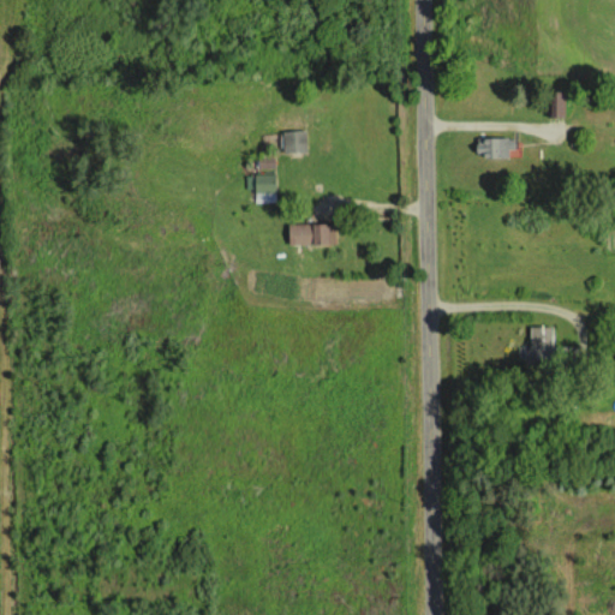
[(548,117),(563,117),(565,93),(548,93),(548,117)]
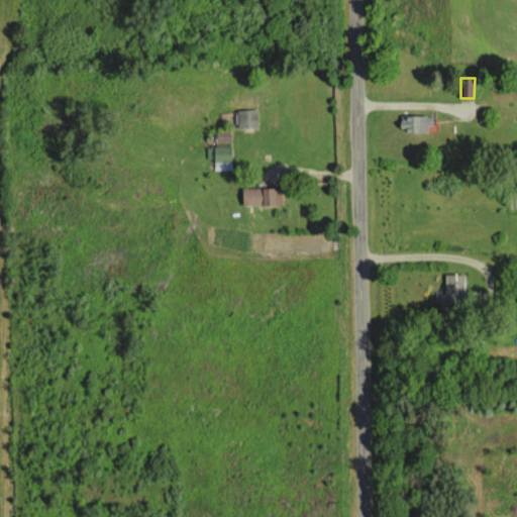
[(237,110),(237,127),(257,127),(256,109),(237,110)]
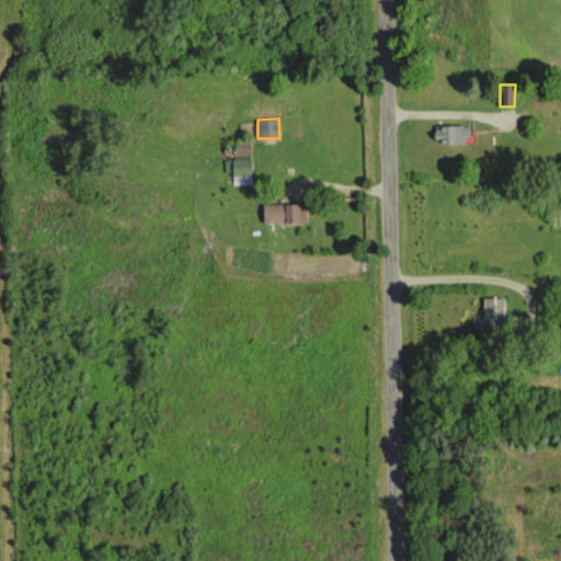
[(466,126),(434,126),(435,145),(466,144),(466,126)]
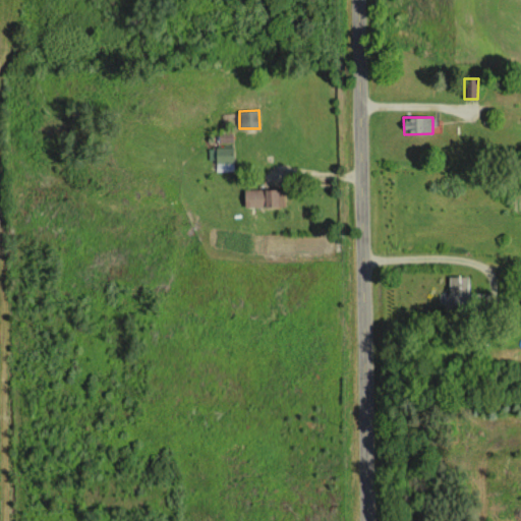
[(216,171),(233,171),(232,147),(215,147),(216,171)]
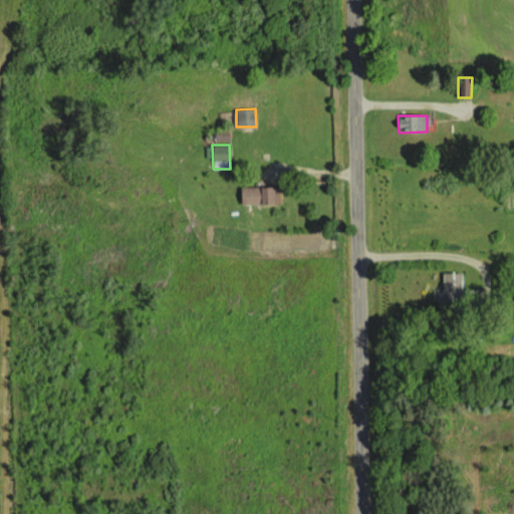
[(279,204),(279,186),(240,188),(240,205),(279,204)]
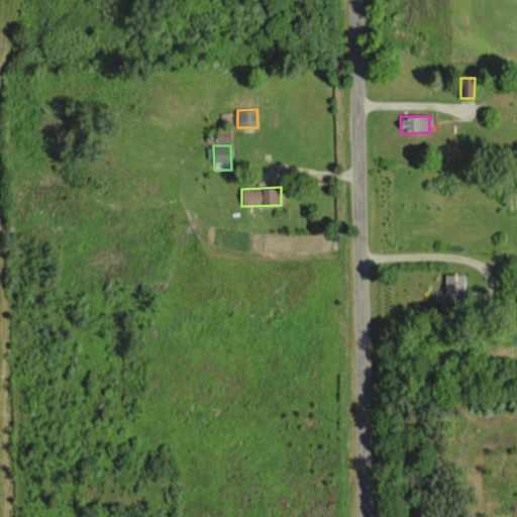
[(445,275),(445,293),(462,293),(462,275),(445,275)]
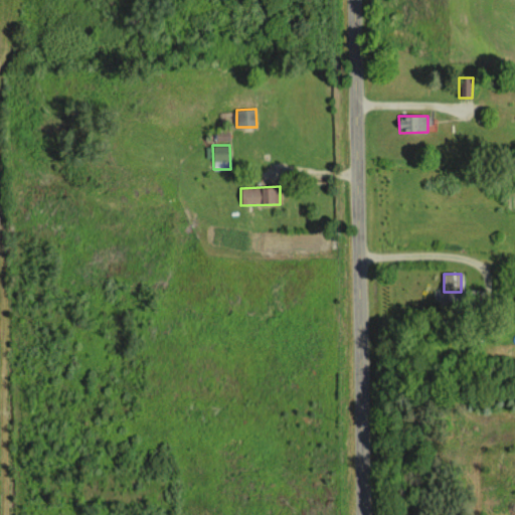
All buildings are outlined.
